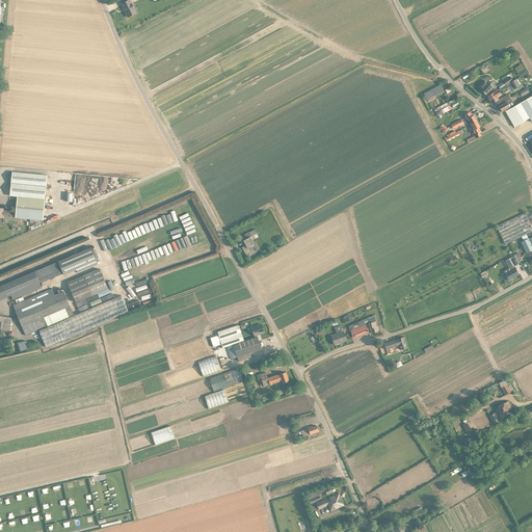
[(123,7),(127,17),(135,12),(129,0),(127,0),(122,3),(123,7)]
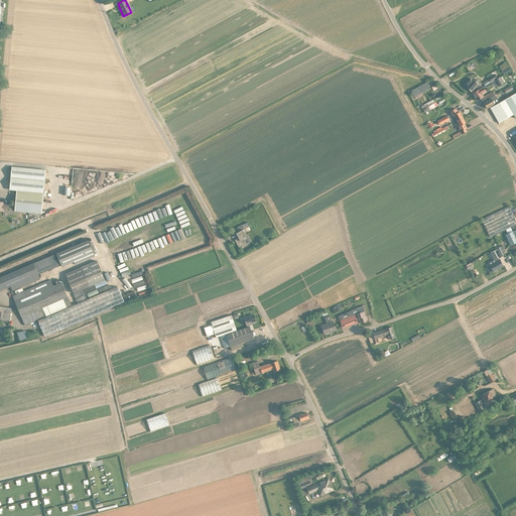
[(506,63),(500,68),(504,73),(510,69),(506,63)]
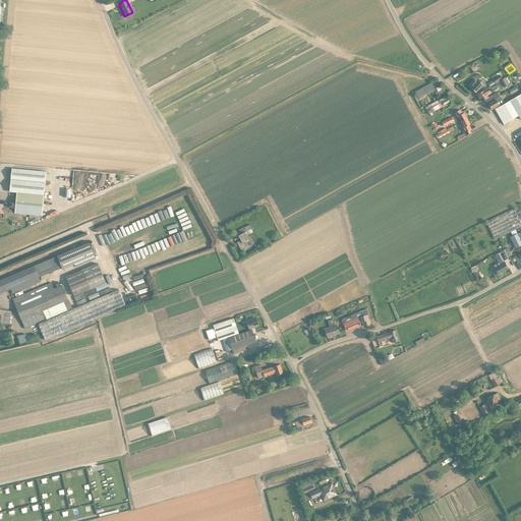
[(493,79),(487,83),(488,87),(493,84),(495,82),(499,79),(501,78),(500,77),(499,75),(493,78),(493,79)]
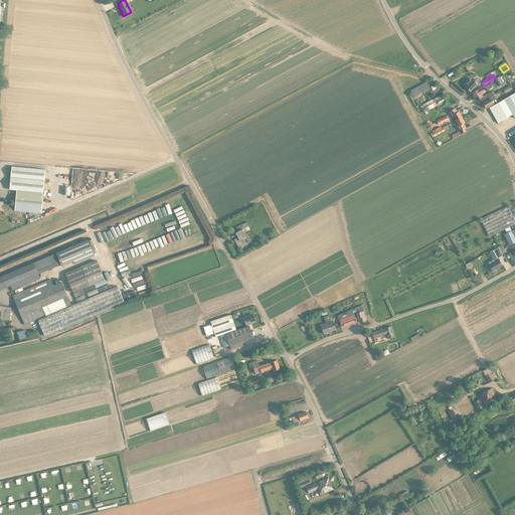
[(498,76),(494,79),(496,83),(495,84),(496,87),(502,83),(502,82),(498,76)]
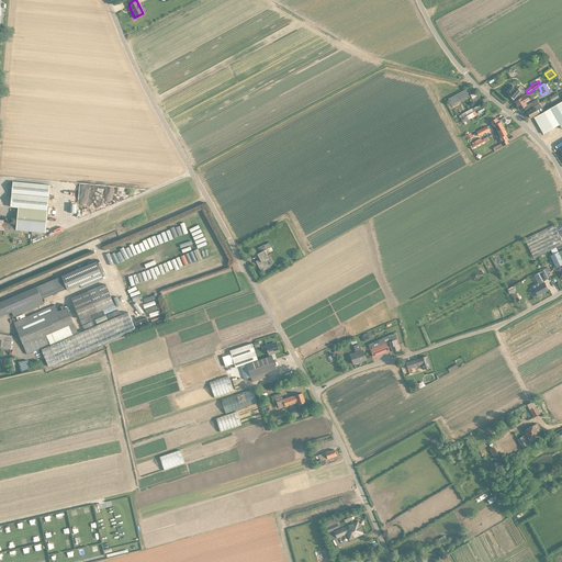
[(505,91),(506,92),(508,93),(507,94),(508,96),(509,98),(510,97),(513,99),(519,92),(521,93),(524,90),(519,87),(517,89),(515,87),(514,87),(512,85),(505,91)]
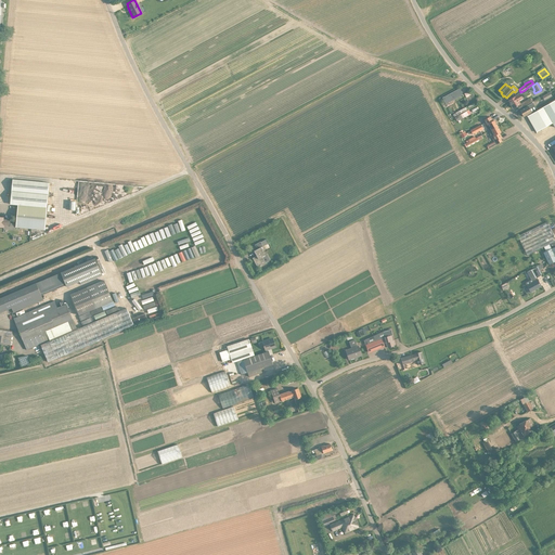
[(511,99),(507,100),(513,107),(515,106),(516,106),(519,104),(517,101),(521,99),(520,97),(519,94),(521,93),(521,94),(529,90),(530,92),(531,92),(533,91),(534,90),(532,86),(531,85),(527,88),(525,90),(520,92),(519,93),(511,99)]
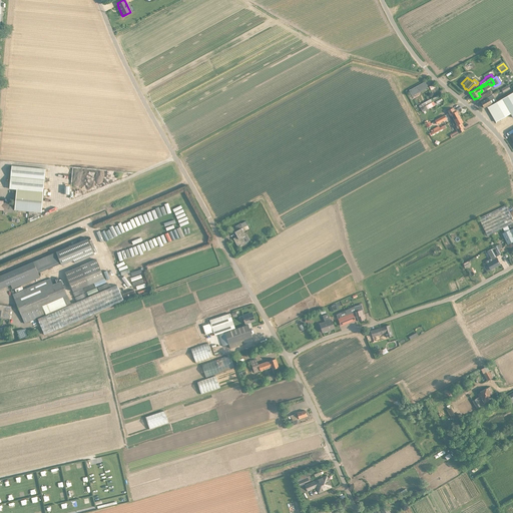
[(409,90),(412,95),(427,87),(424,81),(409,90)]
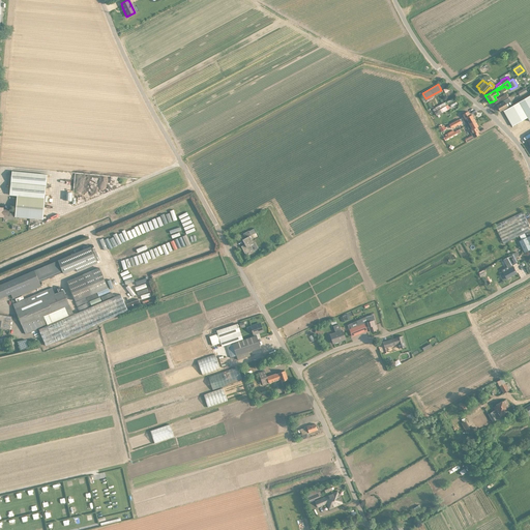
[(497,98),(499,101),(507,97),(505,93),(497,98)]
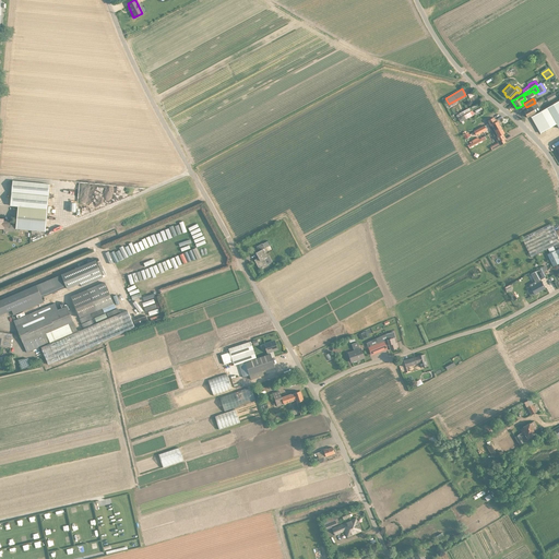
[(540,110),(531,117),(536,126),(538,131),(554,122),(558,128),(558,127),(558,103),(558,100),(546,107),(540,110)]
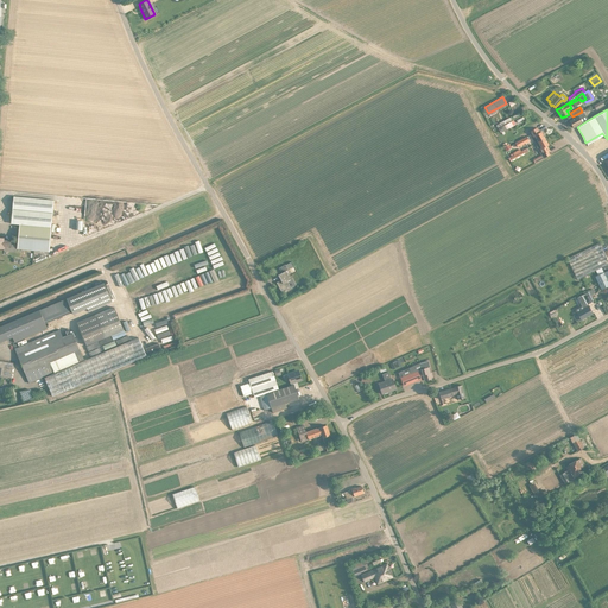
[(577,116),(569,121),(570,124),(569,124),(569,125),(571,127),(572,127),(576,125),(577,127),(588,120),(583,112),(577,115),(577,116)]
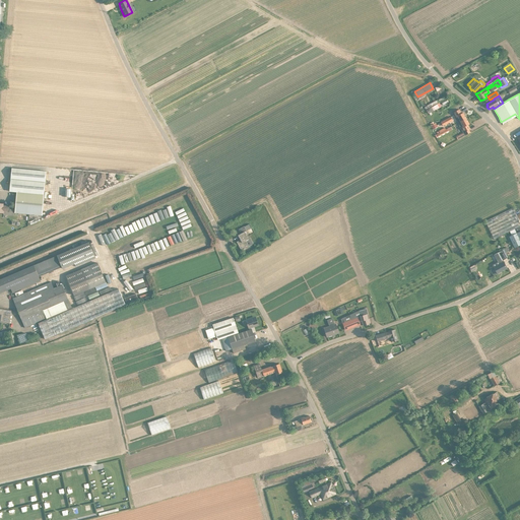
[(437,104),(426,110),(428,113),(439,107),(441,106),(439,103),(437,104)]
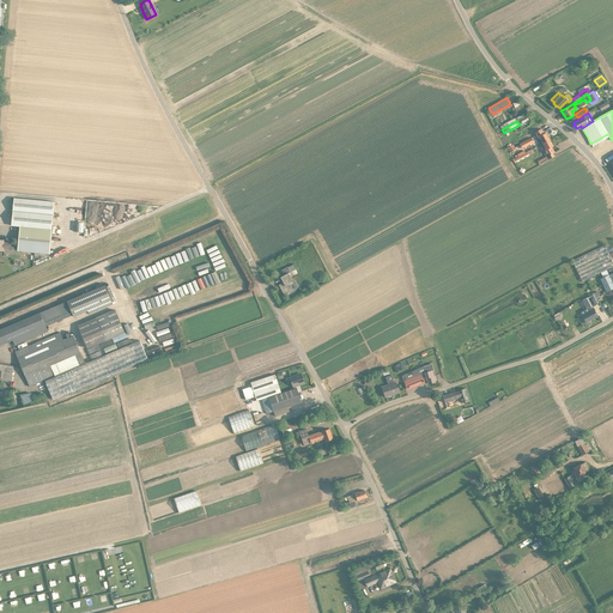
[(540,129),(533,133),(534,135),(539,145),(541,143),(545,141),(548,139),(545,133),(542,134),(541,132),(540,129)]
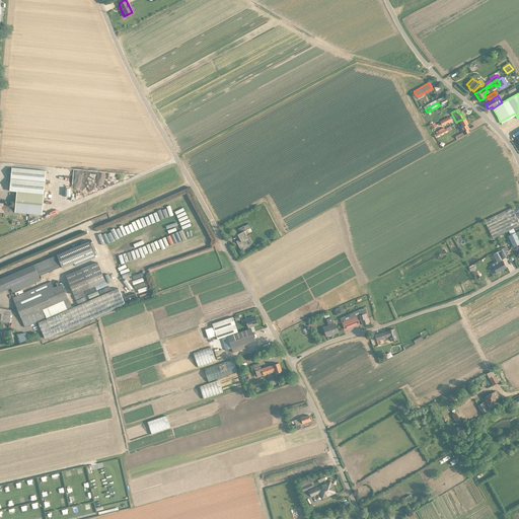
[(451,120),(449,117),(443,120),(439,122),(441,126),(445,124),(451,120)]
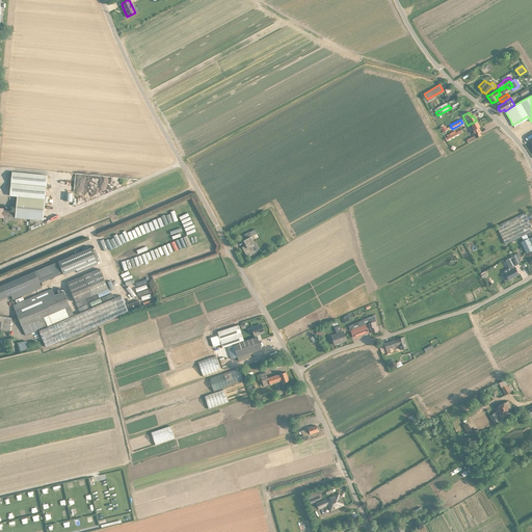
[(473,136),(466,139),(468,142),(480,135),(479,132),(480,132),(478,128),(479,127),(476,121),(473,123),(470,124),(468,126),(473,135),(473,136)]
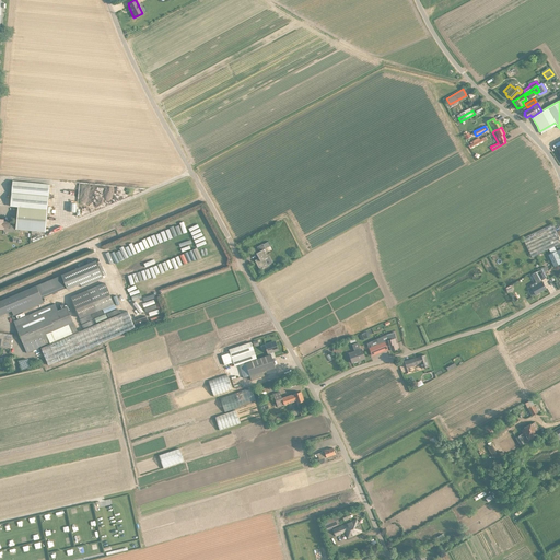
[(469,144),(467,146),(469,148),(470,147),(470,148),(486,139),(485,137),(482,138),(481,137),(480,138),(469,144)]
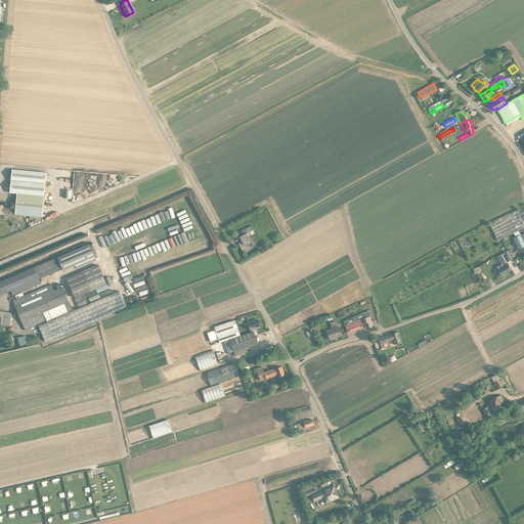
[(11,169),(9,192),(16,193),(14,214),(42,217),(46,172),(11,169)]
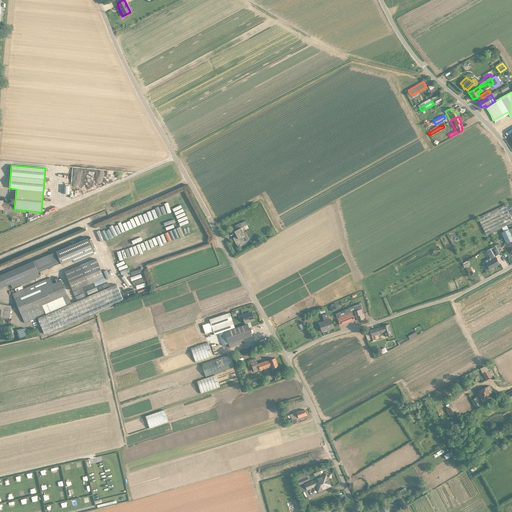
[(7,208),(9,208),(9,203),(2,202),(3,200),(0,199),(0,209),(3,210),(3,208),(7,208)]
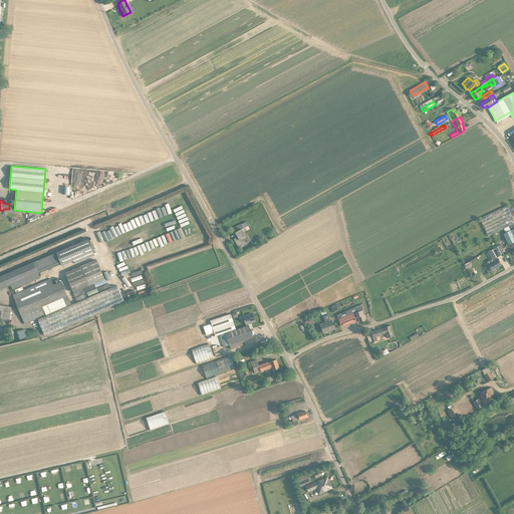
[(513,222),(506,206),(479,219),(488,237),(503,229),(508,227),(513,223),(513,222)]
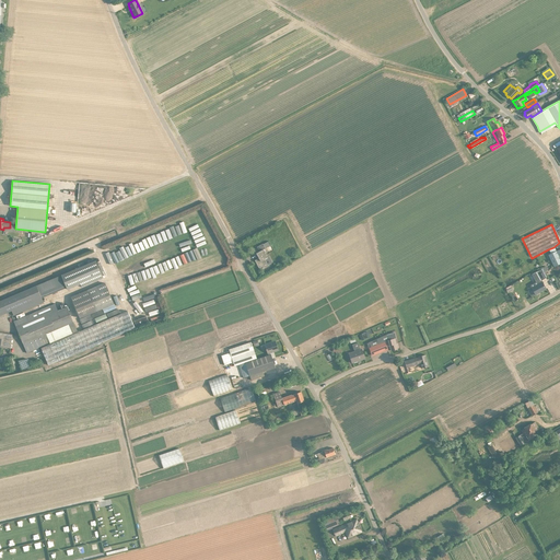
[(559,248),(556,251),(553,247),(548,249),(550,253),(548,254),(553,266),(559,263),(559,266),(559,267),(559,266),(559,248)]
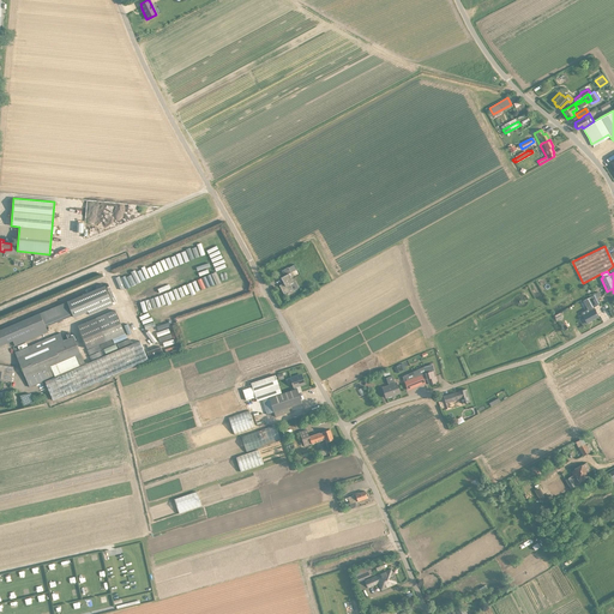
[(293,281),(288,274),(281,277),(283,282),(280,286),(283,293),(292,289),(292,290),(298,288),(294,281),(293,281)]
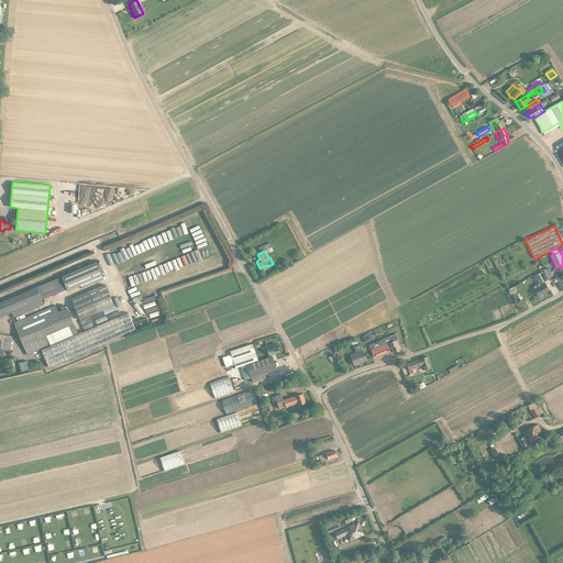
[(102,279),(95,262),(62,276),(67,290),(80,285),(81,288),(102,279)]
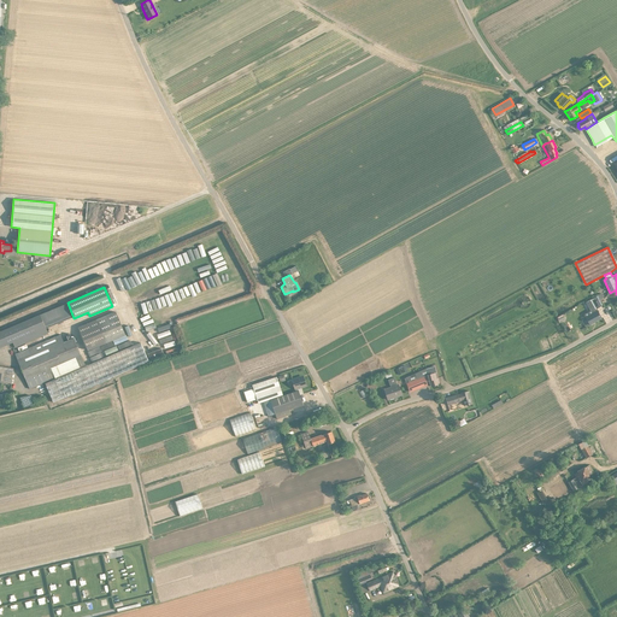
[(595,297),(591,299),(595,309),(600,305),(595,297)]
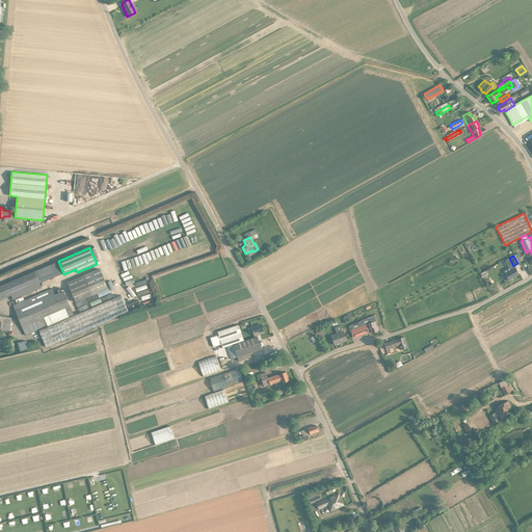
[(507,271),(504,273),(506,276),(508,280),(517,274),(516,271),(514,267),(513,266),(509,258),(505,260),(509,267),(506,269),(507,271)]
